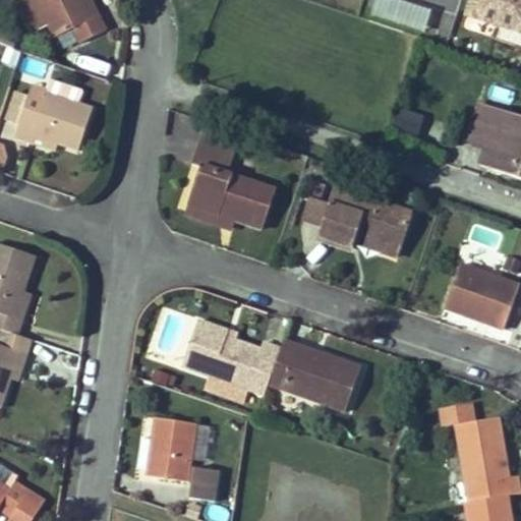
[(32,32),(49,23),(37,0),(29,0),(18,5),(32,32)]
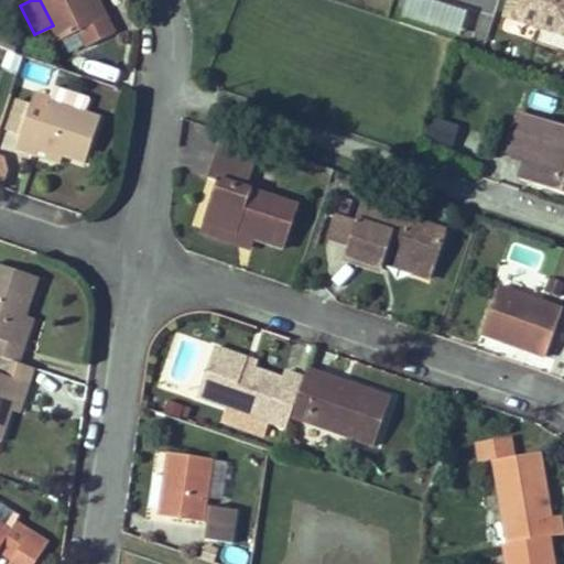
[(40,0),(53,25),(62,42),(80,32),(88,47),(116,34),(108,17),(101,20),(91,0),(40,0)]
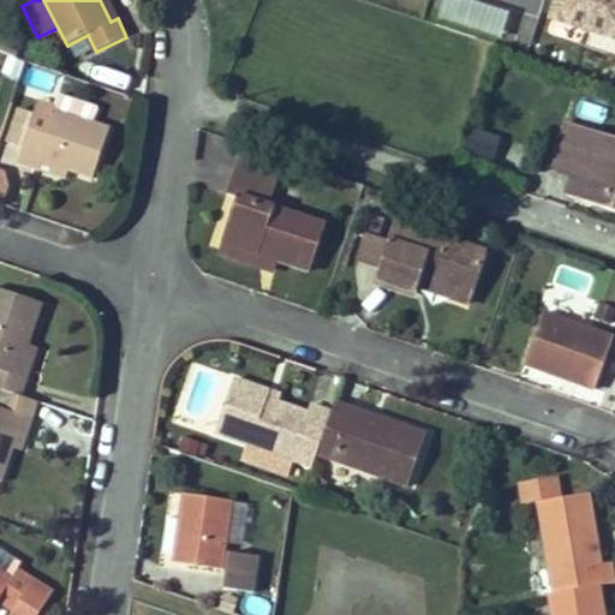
[(107,0),(100,0),(111,22),(118,18),(107,0)]
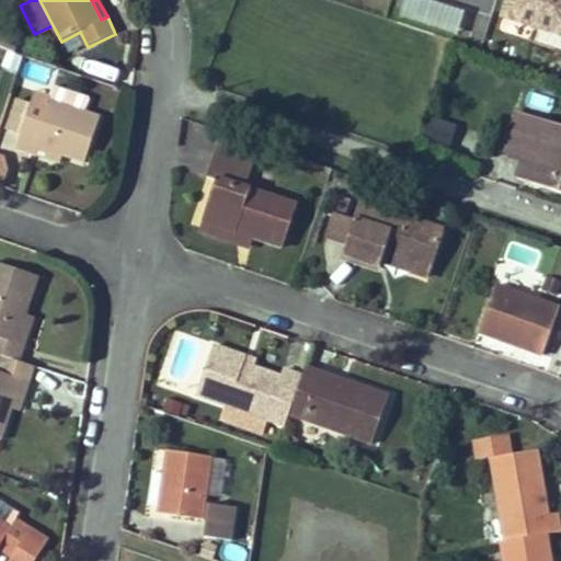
[(457,35),(465,9),(435,0),(401,0),(397,16),(457,35)]
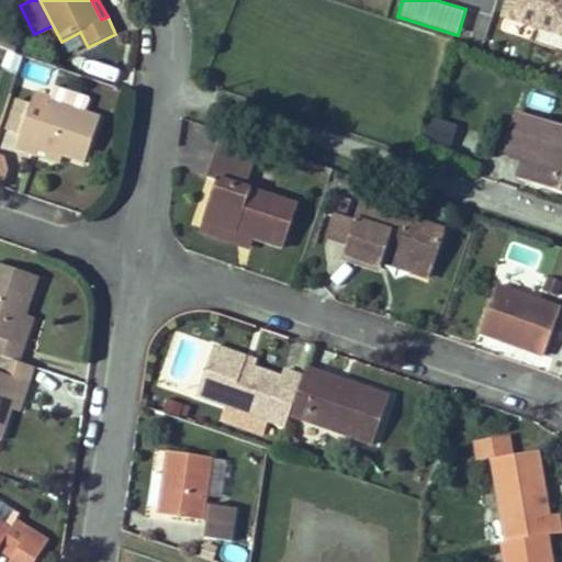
[(561,0),(508,0),(504,18),(561,35),(561,0)]
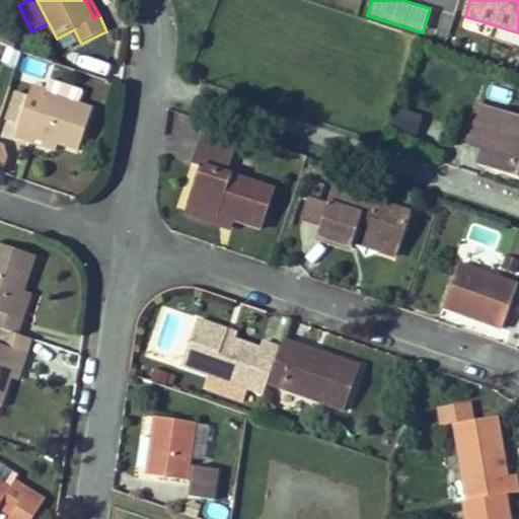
[(0,43),(15,48),(19,35),(0,28),(0,43)]
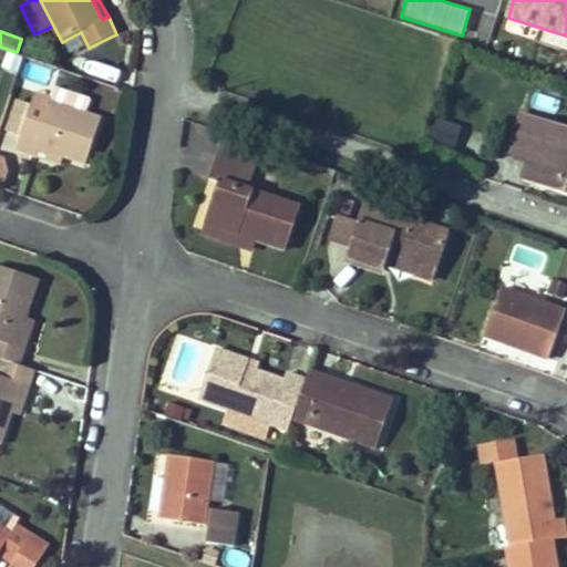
[(52,98),(50,102),(86,114),(91,100),(55,88),(52,98)]
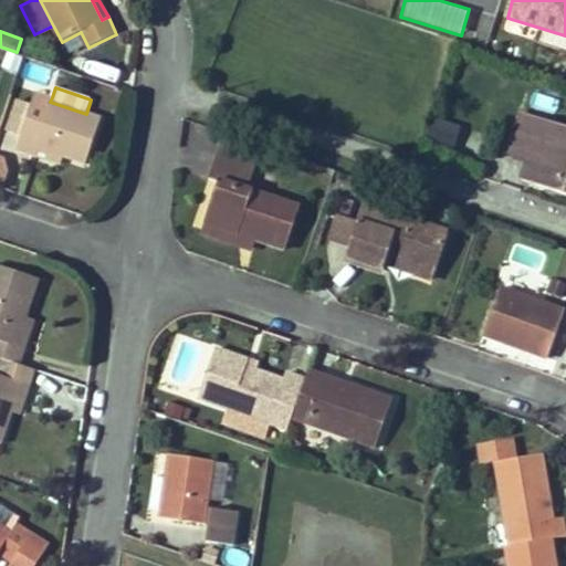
[(37,92),(34,97),(50,102),(52,97),(37,92)]
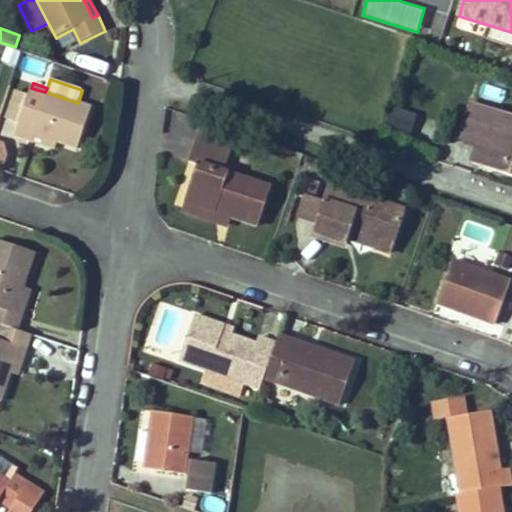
[(45,92),(31,88),(28,97),(20,122),(15,136),(29,141),(32,133),(58,142),(78,149),(92,108),(78,103),(45,92)]
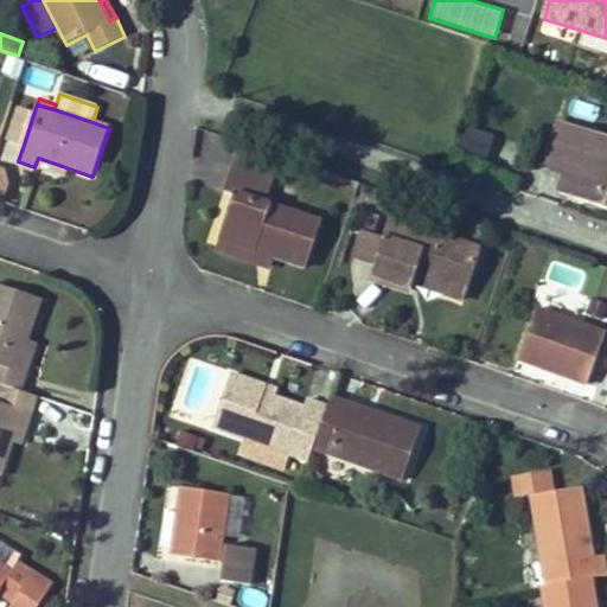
[(24,145),(33,115),(19,109),(8,140),(24,145)]
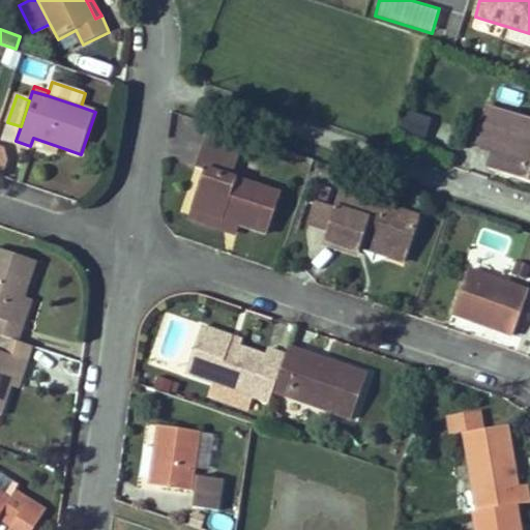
[(529,122),(489,108),(474,147),(483,150),(494,154),(488,170),(529,184),(529,122)]
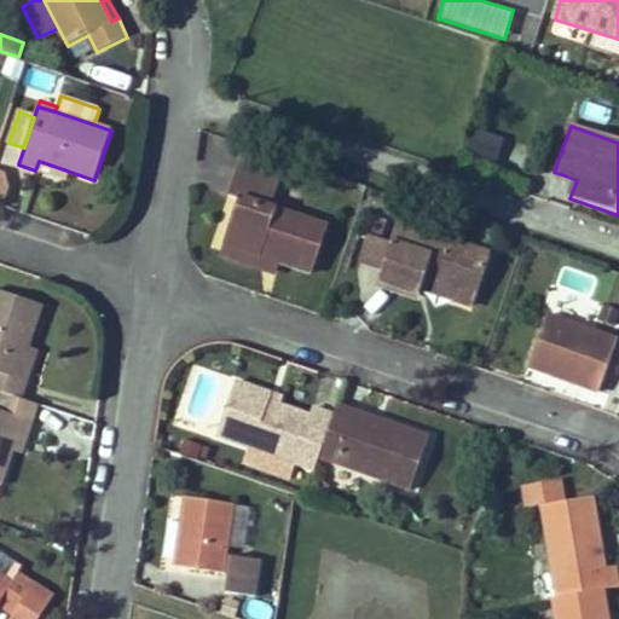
[(468,132),(461,152),(491,162),(498,142),(468,132)]
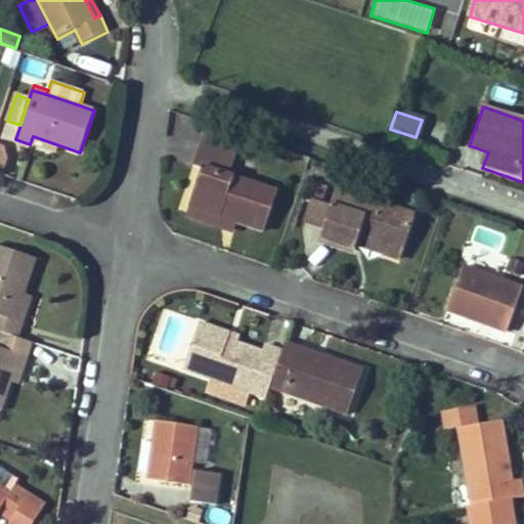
[(242,134),(208,123),(193,166),(203,169),(190,207),(235,222),(263,231),(276,192),(228,176),(242,134)]
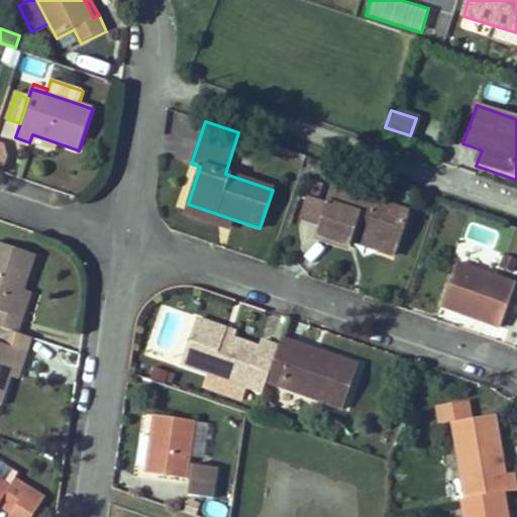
[(56,150),(59,143),(32,134),(29,142),(56,150)]
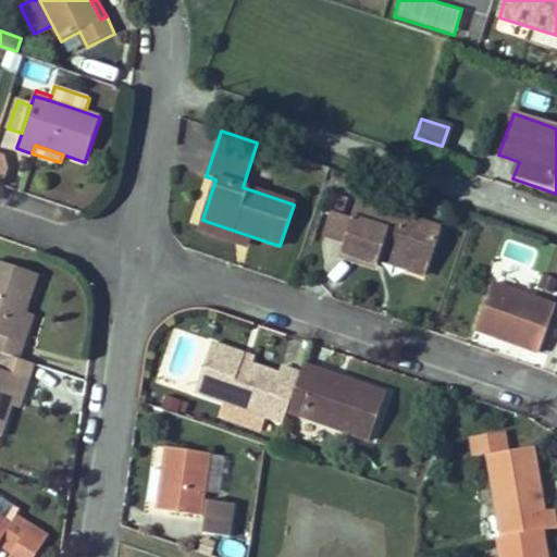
[(354,219),(345,245),(342,255),(376,267),(379,260),(382,252),(429,269),(443,227),(361,199),(354,219)]
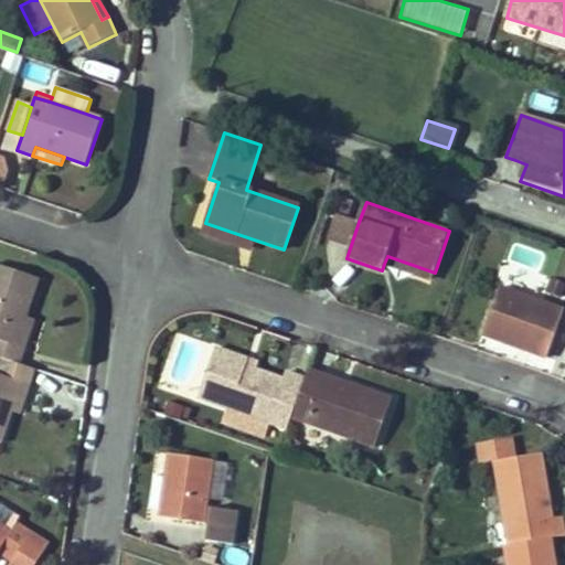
[(328,241),(350,248),(359,222),(337,214),(328,241)]
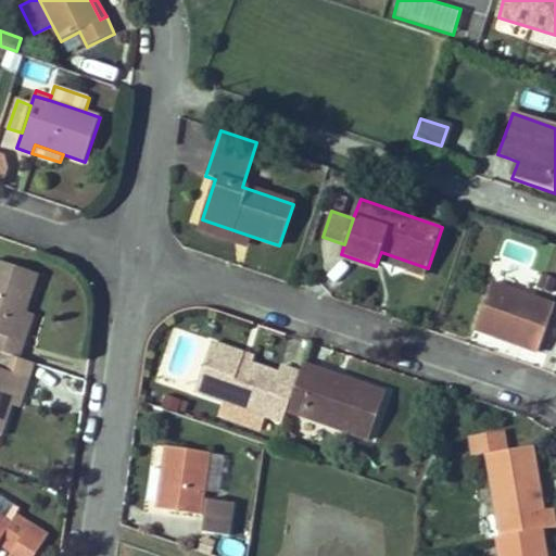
[(250,236),(202,219),(199,228),(247,244),(250,236)]
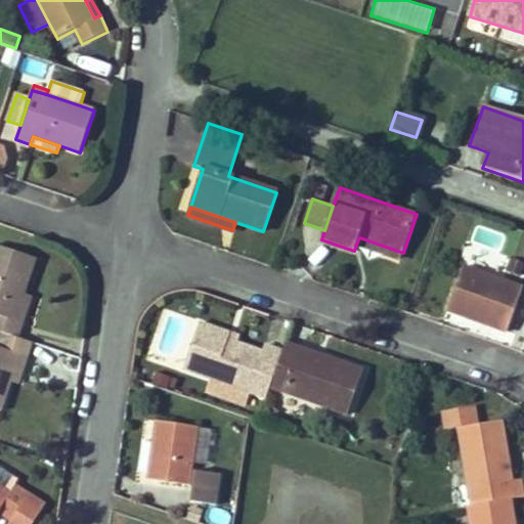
[(400,260),(403,253),(359,237),(356,245),(400,260)]
